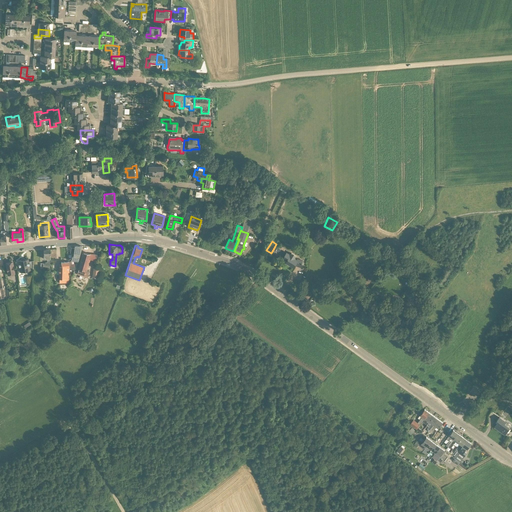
[(79,258),(81,246),(74,246),(74,249),(71,248),(70,248),(70,253),(73,253),(73,257),(71,256),(71,260),(77,261),(78,258),(79,258)]
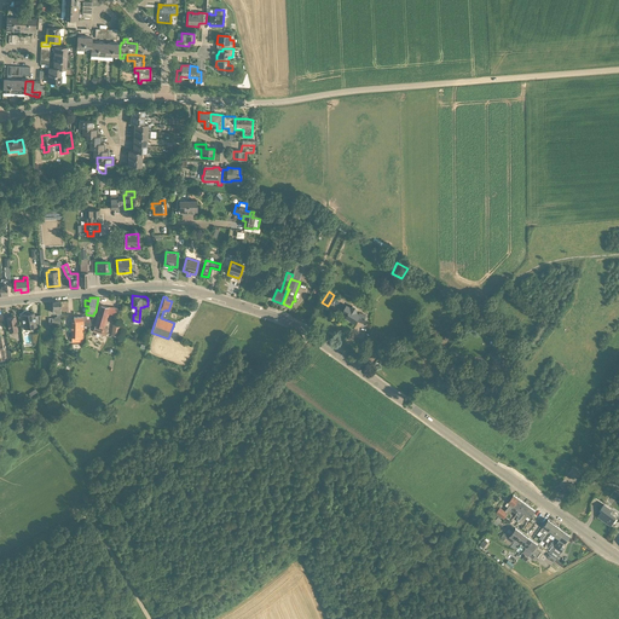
[(48,318),(48,325),(52,325),(52,328),(59,328),(61,317),(61,301),(53,302),(53,313),(57,313),(57,317),(55,317),(55,318),(52,318),(52,319),(48,318)]
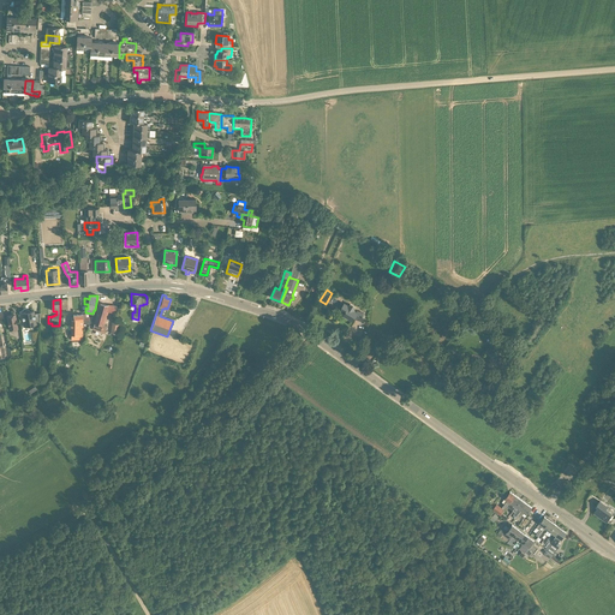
[(100,304),(93,328),(105,333),(106,329),(107,326),(105,324),(102,324),(106,312),(107,312),(109,312),(114,314),(115,306),(100,304)]
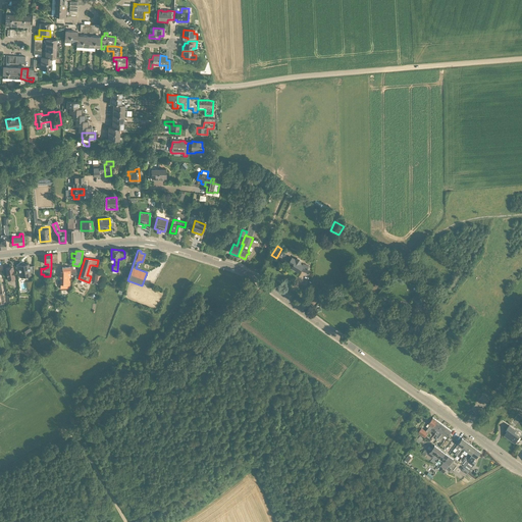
[(293,258),(290,263),(293,265),(292,267),(295,269),(299,272),(301,269),(306,271),(308,266),(303,264),(303,265),(300,263),(301,261),(297,258),(296,260),(293,258)]
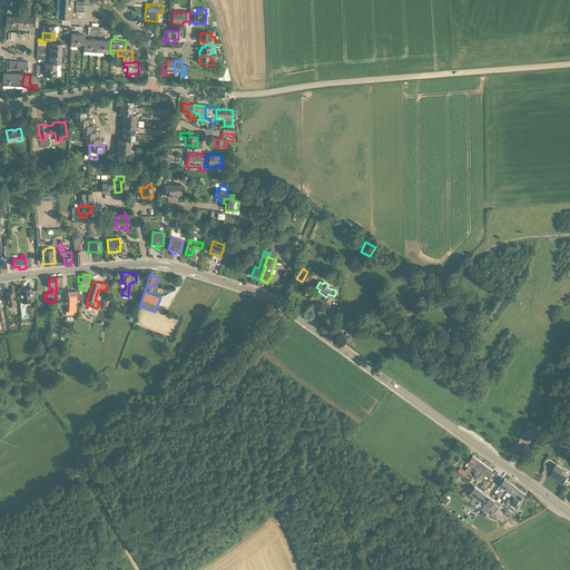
[(31,292),(31,288),(19,291),(22,303),(26,303),(27,304),(30,303),(30,302),(37,301),(37,291),(31,292)]
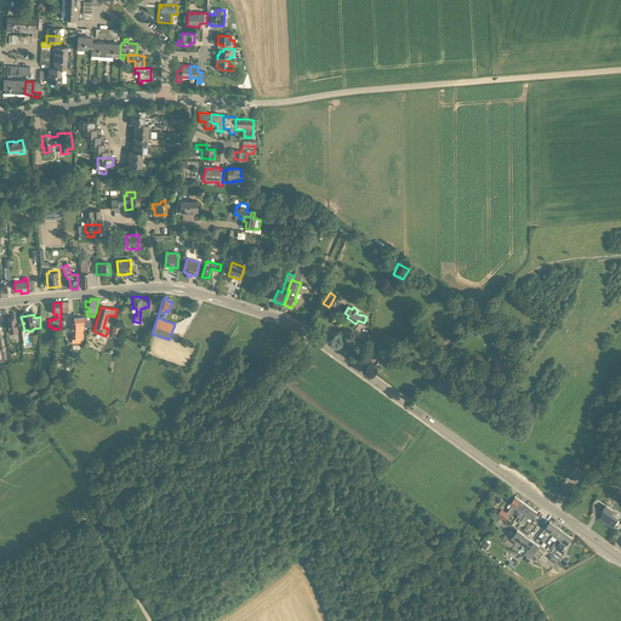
[(16,323),(15,318),(6,319),(7,324),(9,330),(10,334),(17,332),(16,329),(17,329),(16,323)]
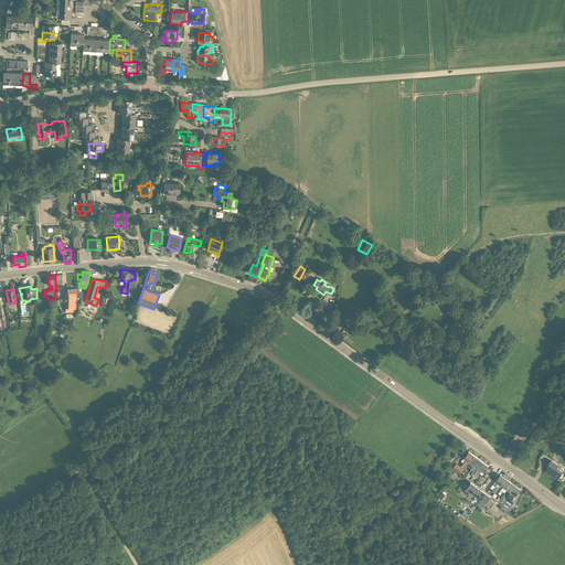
[(71,298),(71,312),(75,312),(75,305),(76,305),(76,301),(77,301),(77,300),(78,300),(78,298),(82,298),(83,296),(75,296),(75,289),(71,289),(72,295),(72,298),(71,298)]
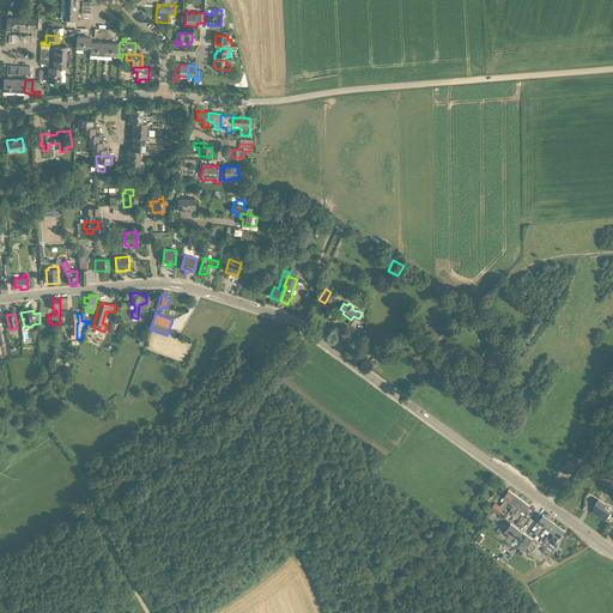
[(491,321),(492,319),(485,314),(481,319),(490,326),(492,323),(491,321)]
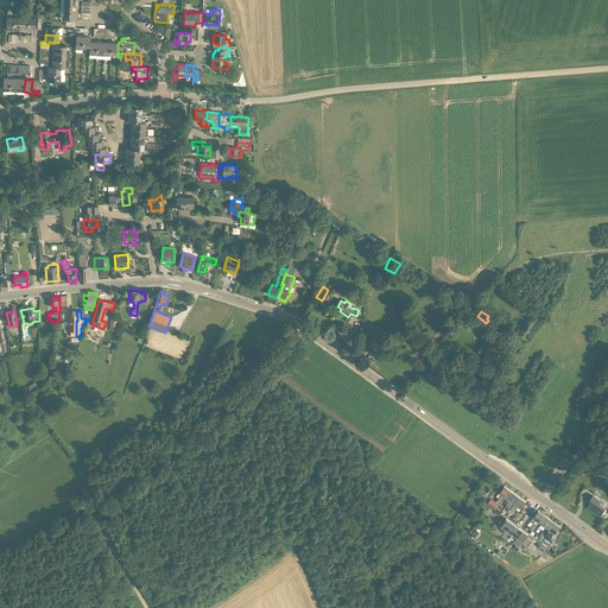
[(483,355),(491,361),(499,353),(492,347),(483,355)]
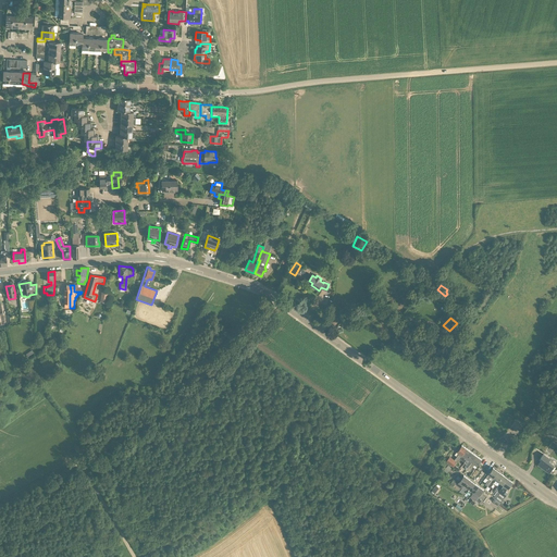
[(449,457),(445,462),(453,468),(455,466),(459,458),(461,455),(462,455),(467,448),(461,445),(457,452),(459,453),(454,460),(449,457)]
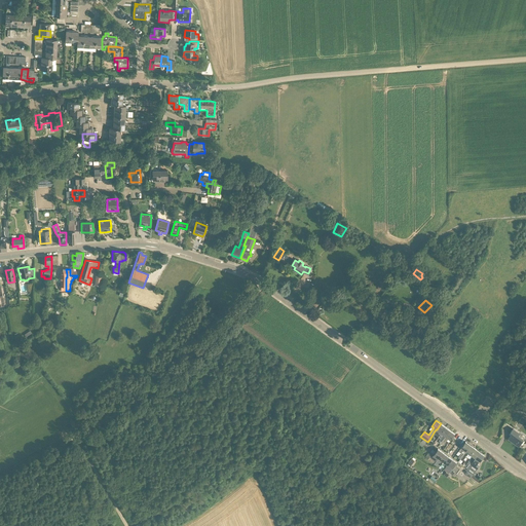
[(436,429),(434,433),(439,437),(445,427),(441,423),(437,429),(436,429)]
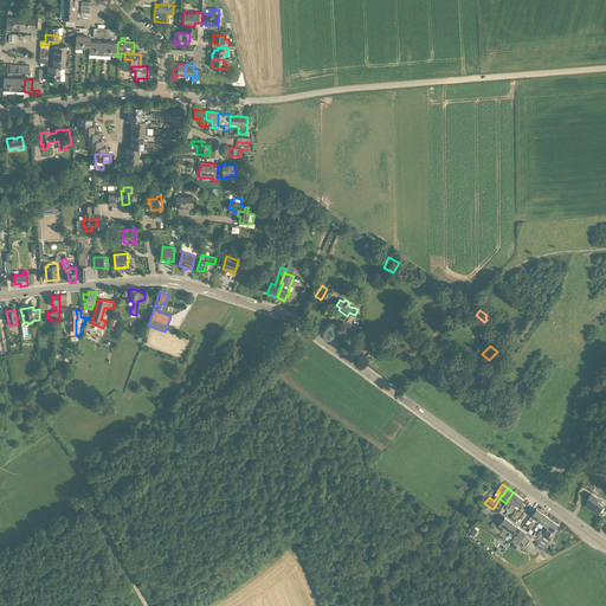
[(513,492),(505,503),(508,504),(505,507),(505,508),(507,508),(508,509),(510,507),(519,496),(513,492)]
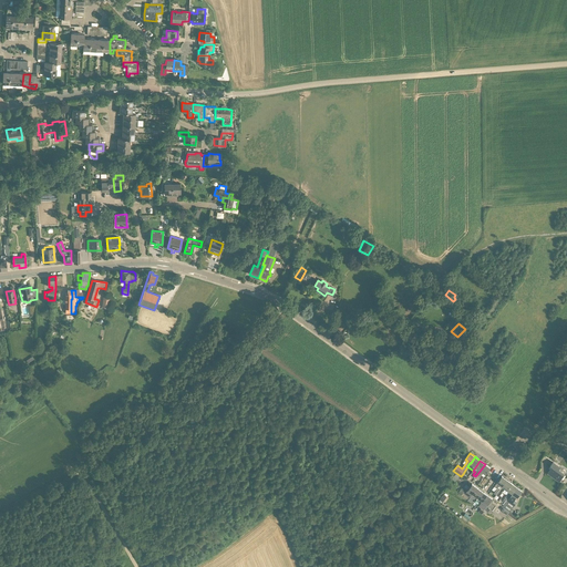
[(558,482),(565,473),(559,468),(560,466),(553,462),(550,466),(552,467),(547,474),(558,482)]
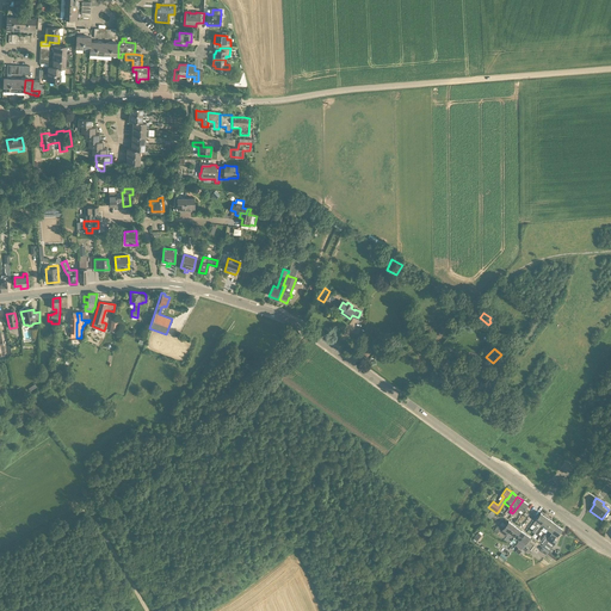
[(512,513),(512,514),(516,517),(519,512),(520,510),(523,511),(529,504),(523,500),(514,511),(512,513)]
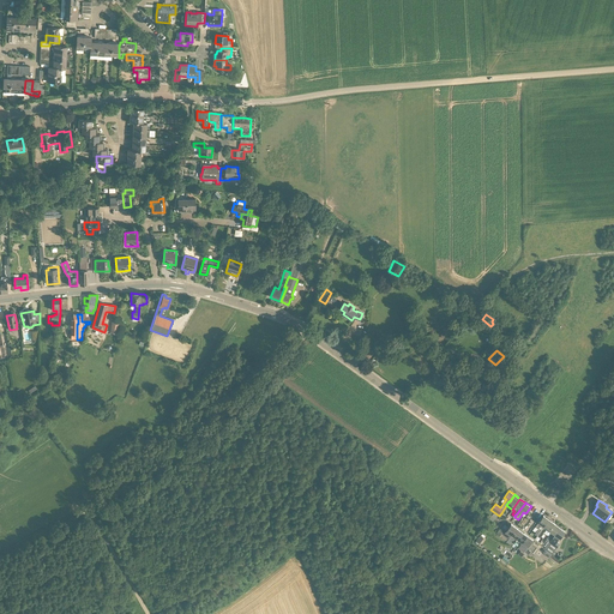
[(536,533),(535,534),(537,536),(540,531),(548,519),(543,516),(537,523),(539,523),(535,528),(537,529),(536,533)]
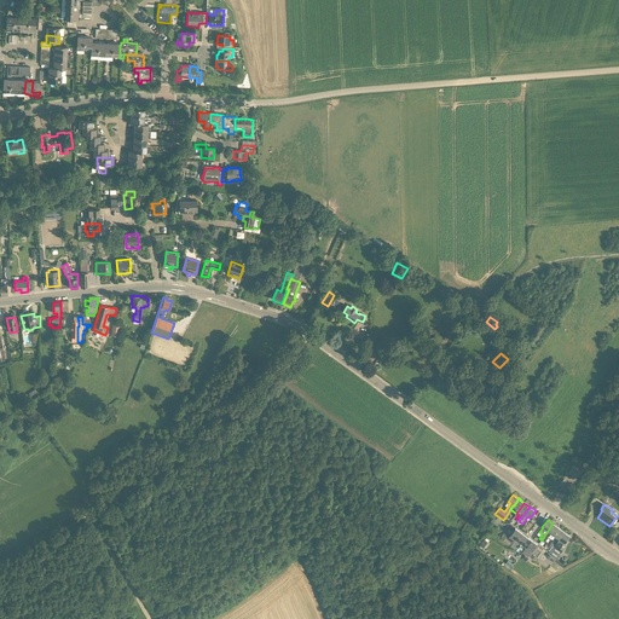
[(544,536),(542,541),(544,543),(548,537),(550,539),(554,536),(559,527),(553,524),(544,536)]
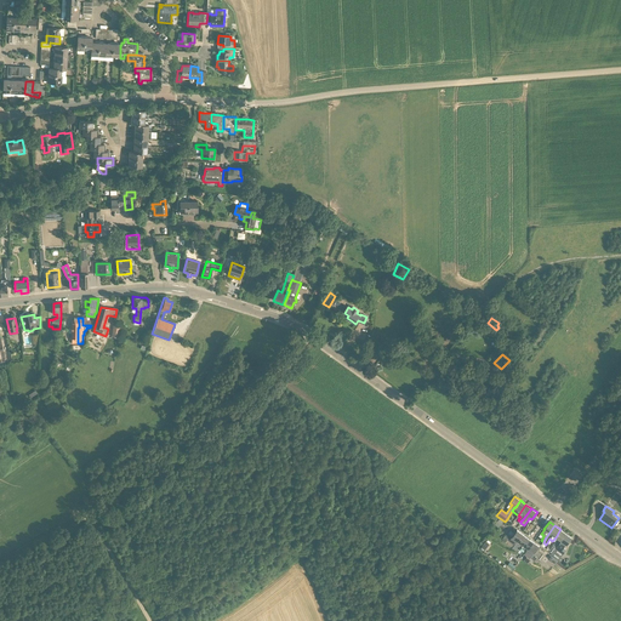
[(554,551),(556,548),(567,533),(560,529),(556,537),(557,539),(551,548),(554,551)]
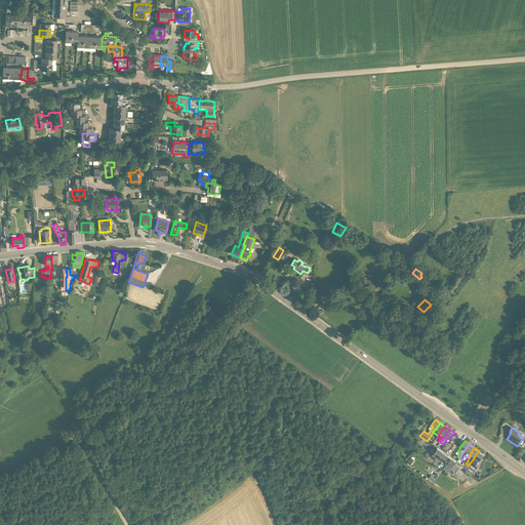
[(432,454),(430,458),(435,461),(442,451),(437,448),(432,454)]
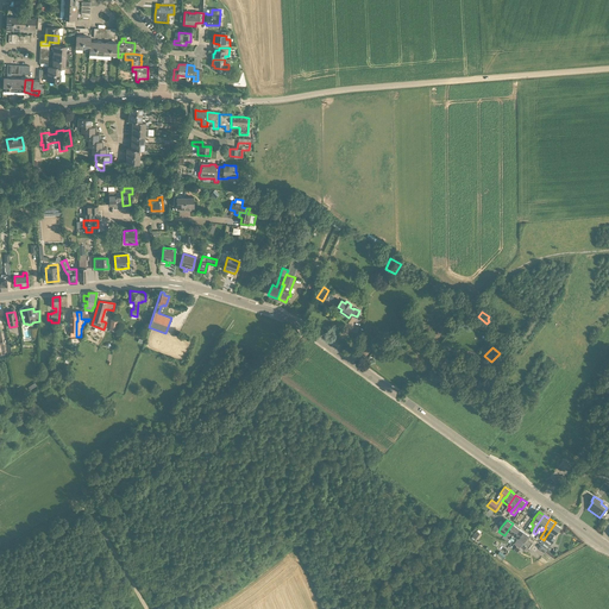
[(556,522),(545,538),(552,542),(556,539),(553,538),(560,527),(556,522)]
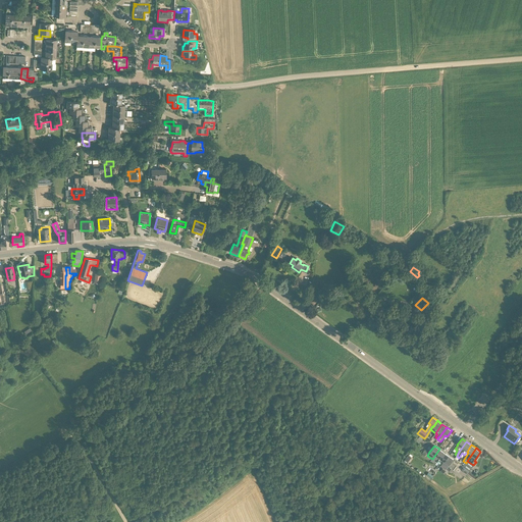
[(431,461),(430,462),(435,465),(436,462),(444,452),(440,449),(439,449),(432,459),(431,461)]
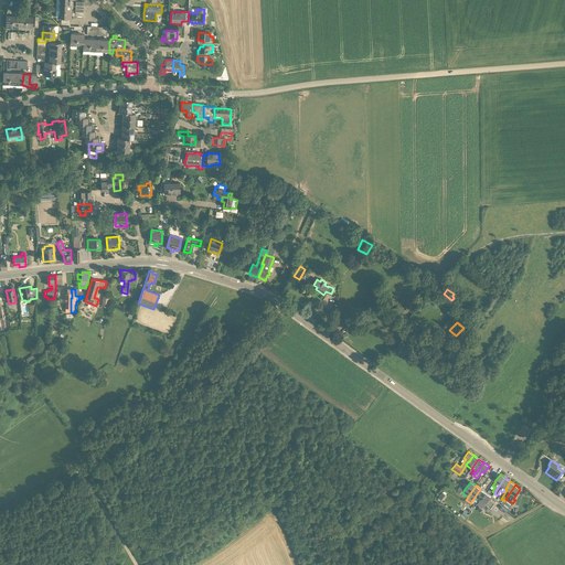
[(478,503),(486,493),(480,489),(472,500),(476,502),(473,504),(476,507),(477,505),(478,503)]
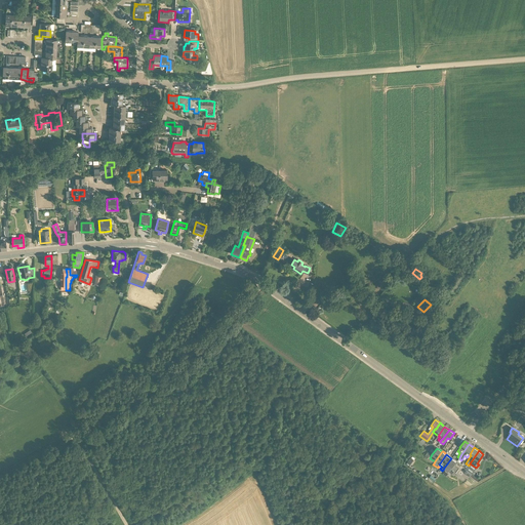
[(444,468),(443,470),(447,473),(448,472),(449,473),(453,476),(455,473),(459,468),(455,466),(456,465),(454,463),(456,461),(451,458),(444,468)]
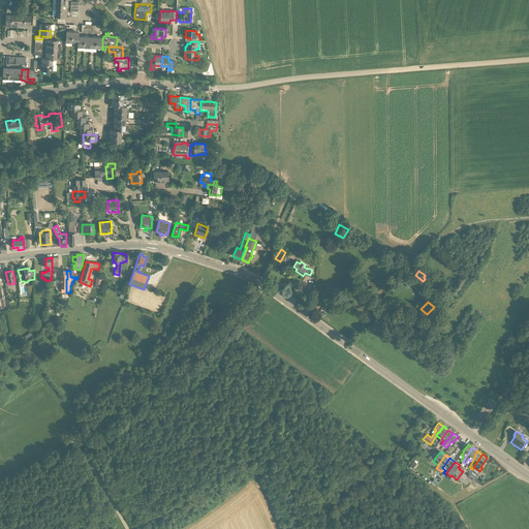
[(477,491),(480,484),(472,479),(469,487),(477,491)]
